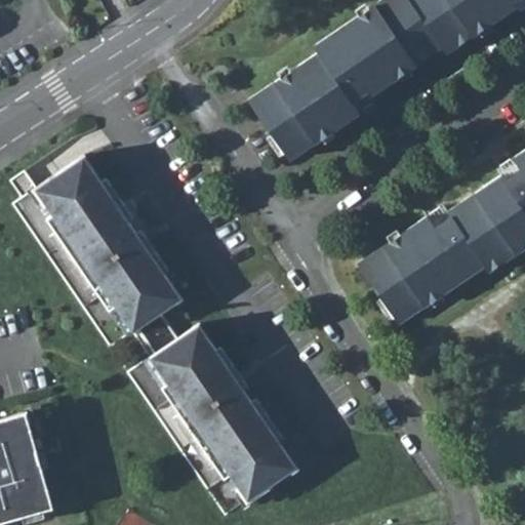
[(247,98),(289,159),(359,112),(353,102),(368,90),(371,95),(441,47),(446,53),(517,6),(514,1),(515,0),(377,0),(313,44),(317,51),(247,98)]
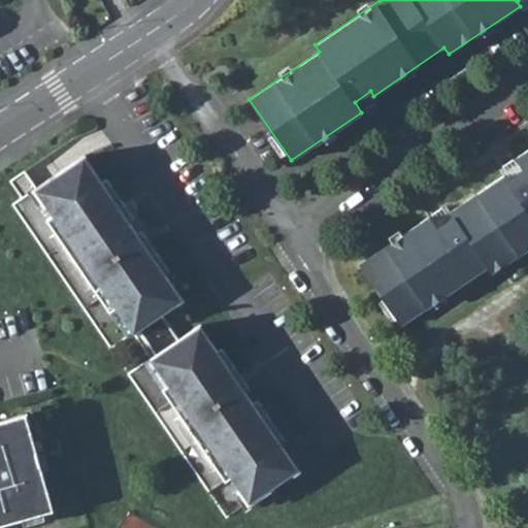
[(520,6),(524,11),(527,7),(527,0),(518,0),(517,1),(520,6)]
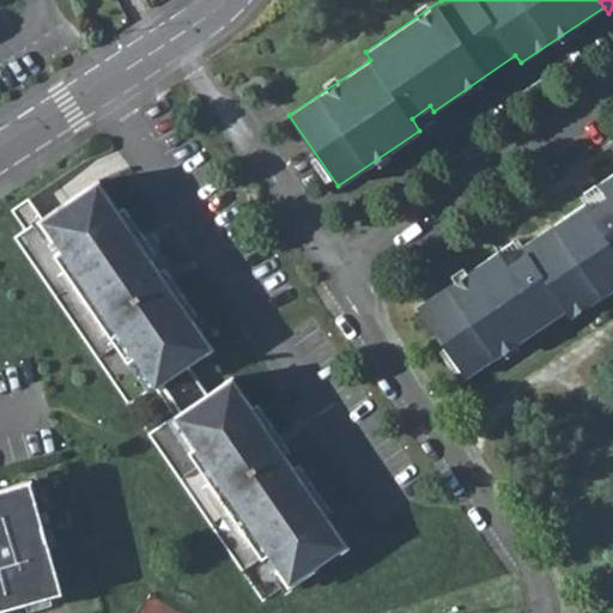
[(412,119),(419,131),(438,117),(434,111),(430,105),(412,119)]
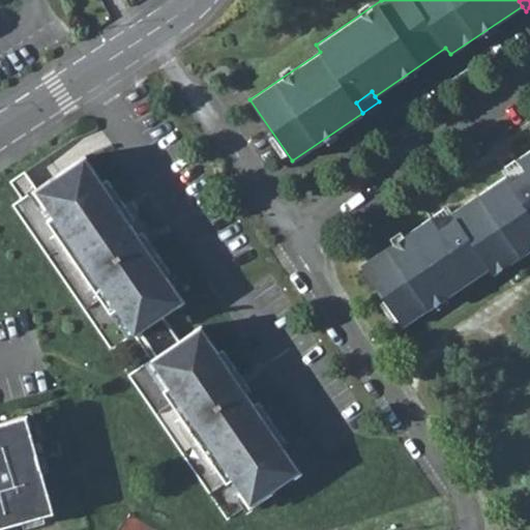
[(359,265),(403,327),(489,268),(494,274),(529,249),(529,148),(517,158),(524,169),(508,180),(504,175),(451,212),(454,216),(438,227),(432,216),(359,265)]
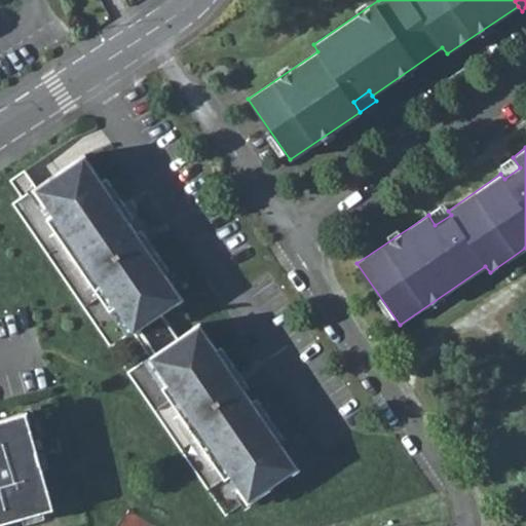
[(36,187),(53,214),(48,217),(111,309),(116,305),(134,332),(139,328),(156,352),(151,357),(168,382),(162,386),(224,478),(230,474),(249,500),(298,466),(279,441),(284,438),(257,398),(253,401),(200,323),(178,337),(161,312),(183,298),(130,220),(135,217),(108,178),(103,180),(85,154),(37,187),(26,170),(11,180),(23,196),(36,187)]
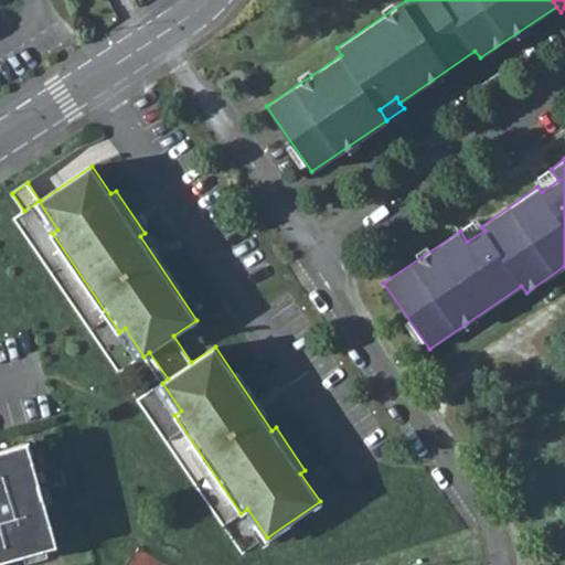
[(537,187),(542,192),(558,180),(551,169),(533,180),(537,187)]
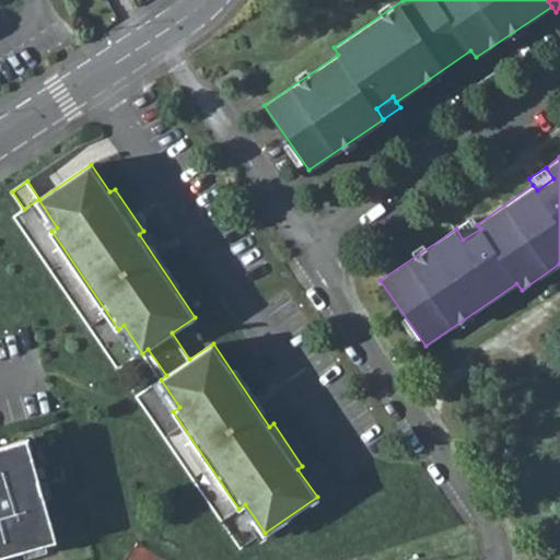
[(456,229),(463,240),(480,229),(477,224),(473,217),(456,229)]
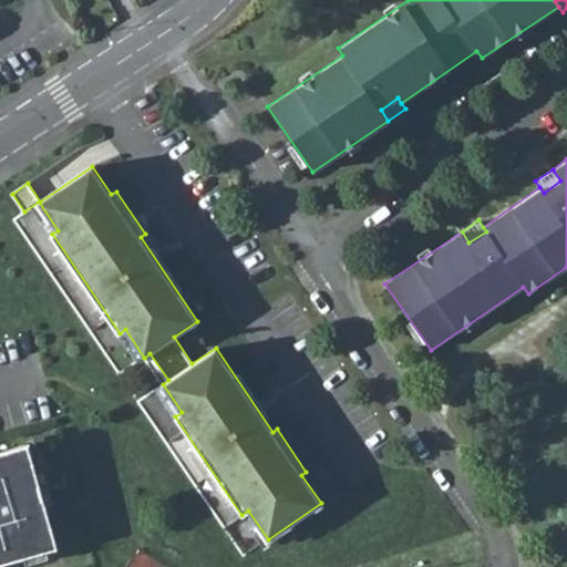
[(27,443),(0,450),(0,562),(55,547),(27,443)]
